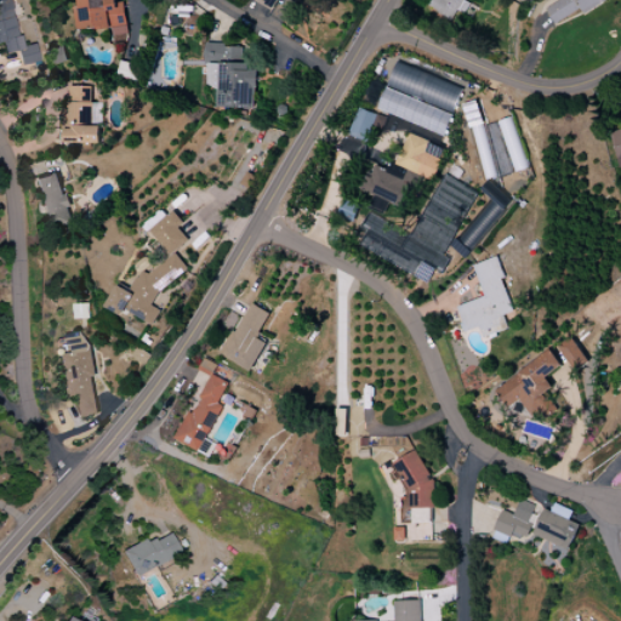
[(0,0),(0,43),(1,44),(4,55),(18,51),(21,66),(39,62),(35,44),(21,47),(10,0),(0,0)]
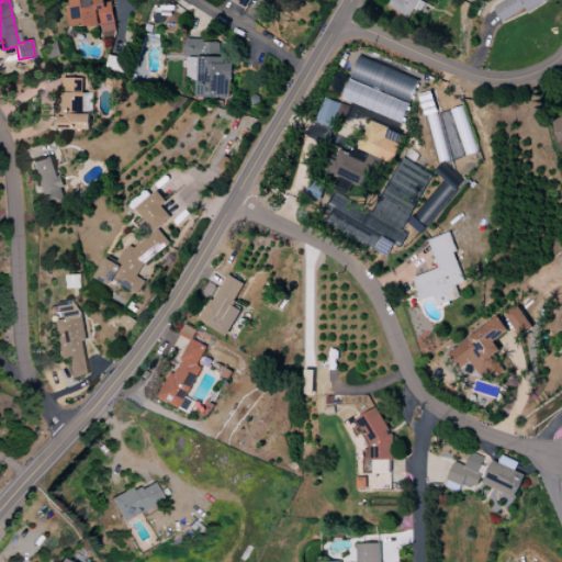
[(112,0),(107,0),(97,1),(96,0),(71,0),(72,6),(68,6),(70,27),(101,25),(102,32),(115,31),(112,0)]
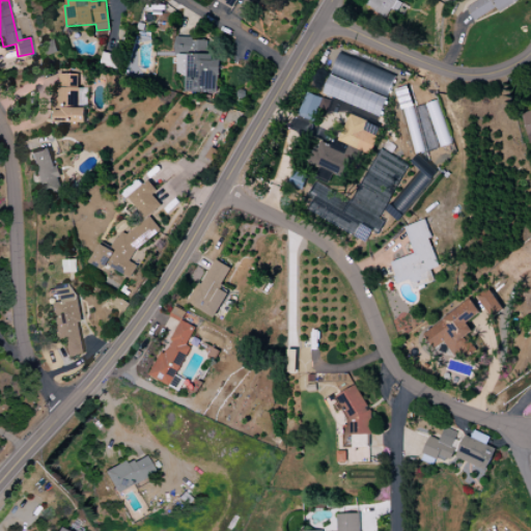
[(219,0),(234,8),(239,0),(219,0)]
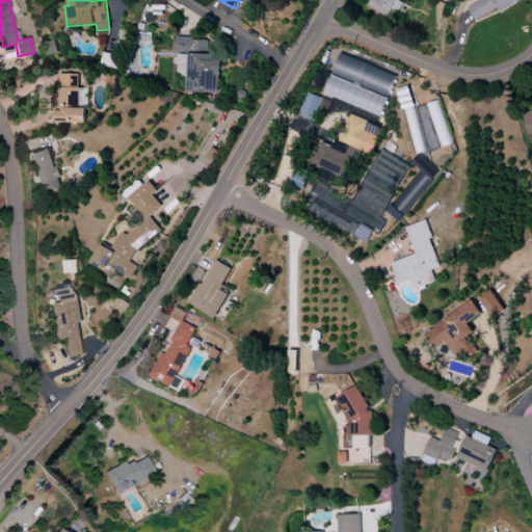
[(370,0),(367,6),(387,17),(391,8),(399,12),(404,3),(402,2),(403,0),(370,0)]
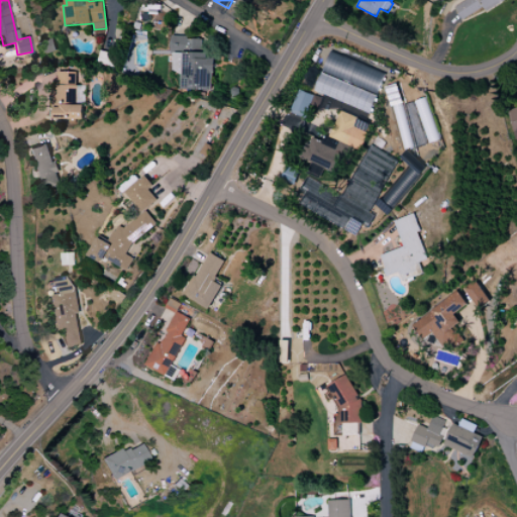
[(486,12),(505,0),(463,0),(453,7),(461,20),(483,7),(486,12)]
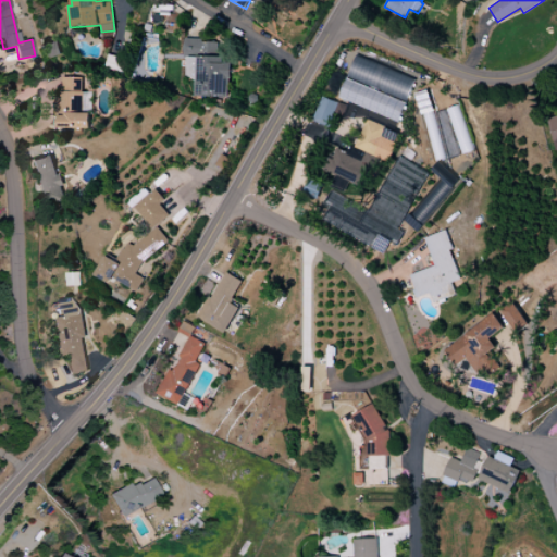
[(229,98),(230,63),(220,63),(220,40),(185,39),(184,59),(188,59),(188,77),(197,77),(196,97),(229,98)]
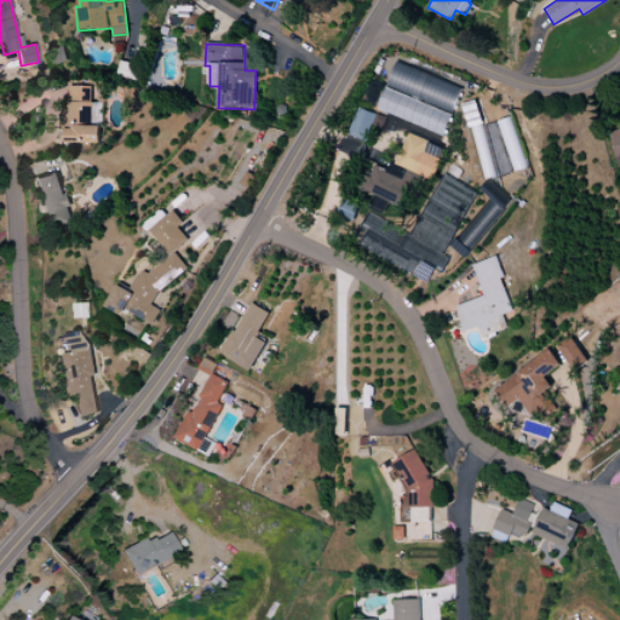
[(53,64),(68,61),(63,46),(49,50),(53,64)]
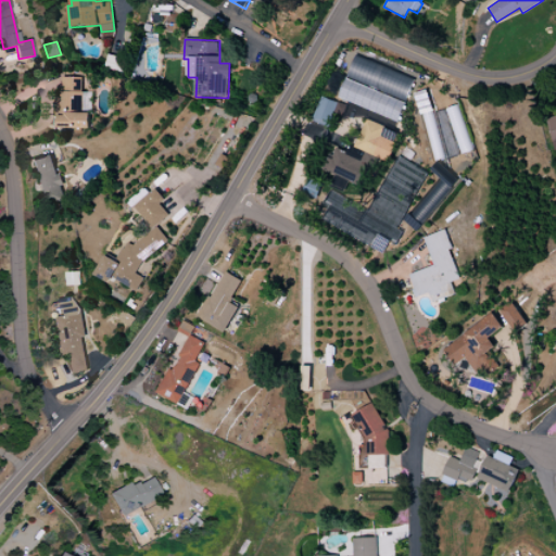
[(348,77),(397,96),(404,78),(354,60),(348,77)]
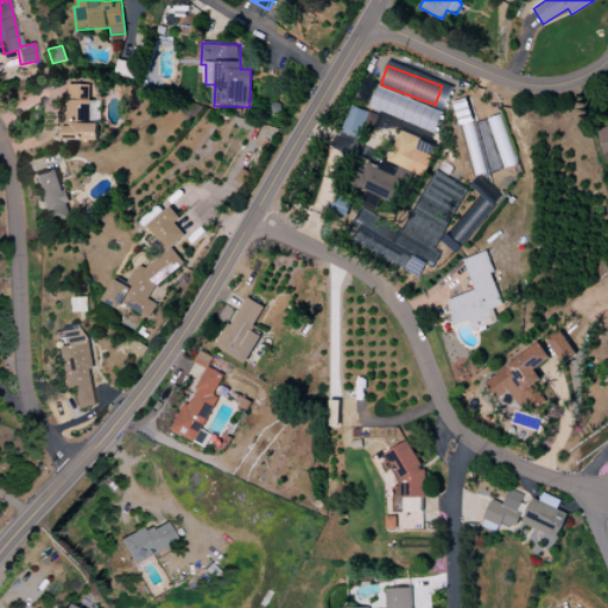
[(413,122),(416,112),(405,108),(409,97),(393,93),(391,99),(382,96),(380,105),(373,102),(372,107),(382,111),(382,113),(413,122)]
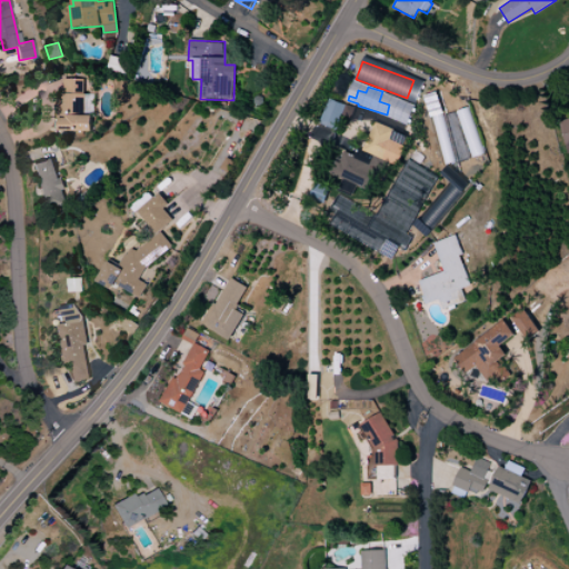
[(320,126),(338,129),(343,103),(326,99),(320,126)]
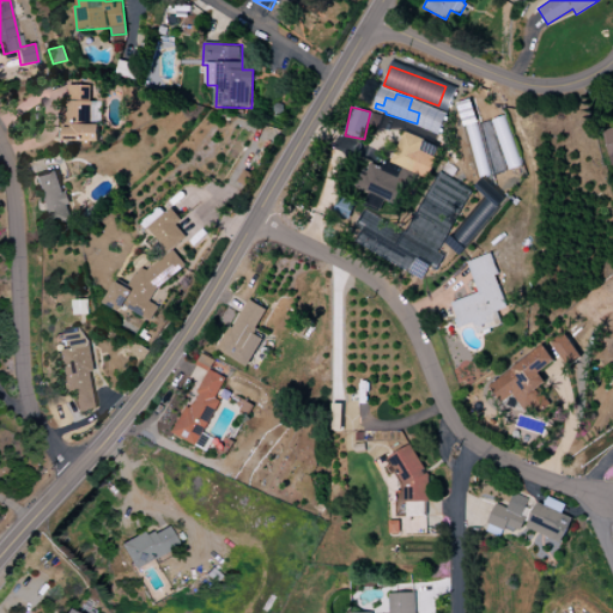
[(612,127),(602,131),(611,165),(612,164),(612,127)]
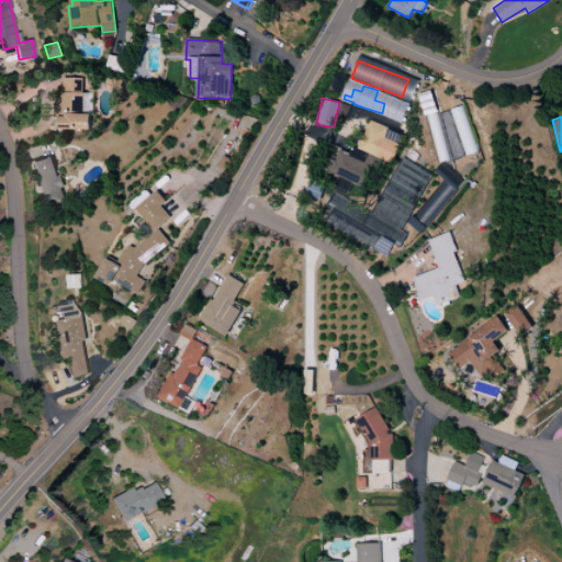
[(358,152),(393,163),(402,133),(367,122),(358,152)]
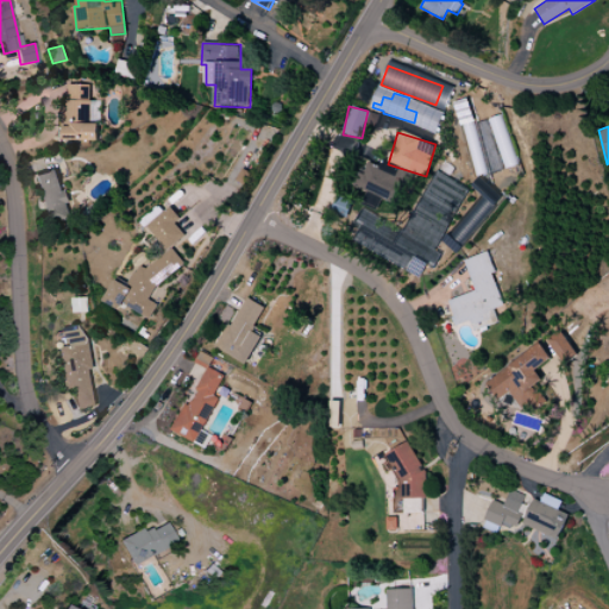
[(355,184),(388,200),(393,190),(399,193),(406,177),(366,159),(355,184)]
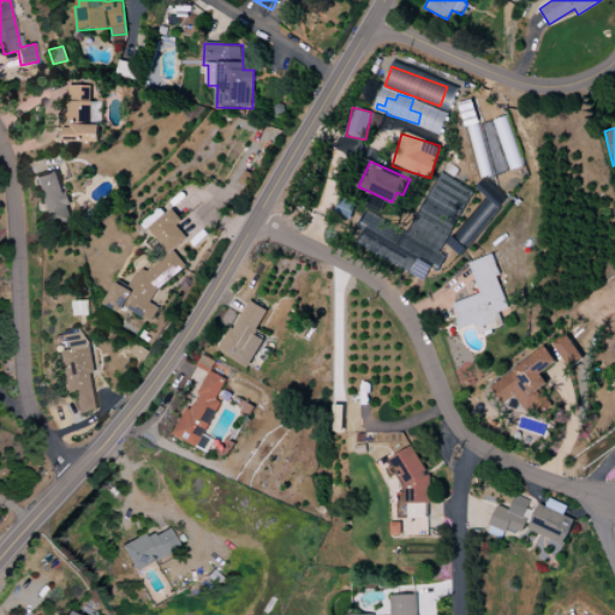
[(72,220),(58,171),(34,178),(47,227),(72,220)]
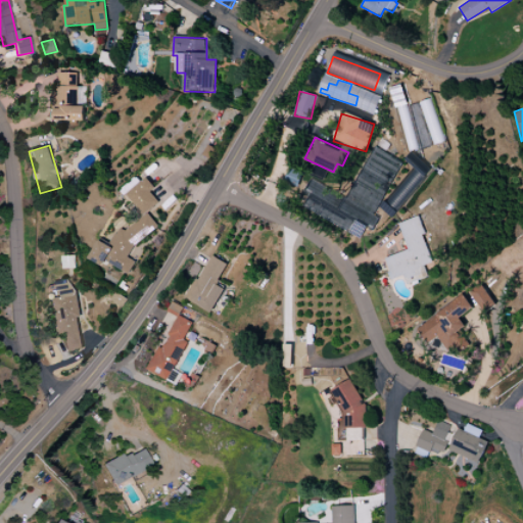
[(385,202),(396,210),(425,176),(415,167),(385,202)]
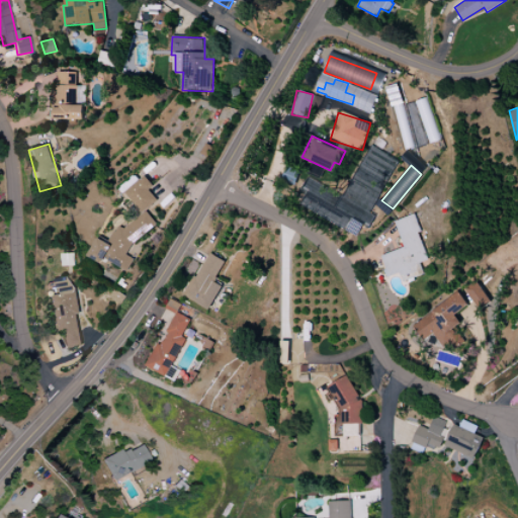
[(149,190),(154,186),(146,176),(125,192),(142,213),(158,200),(149,190)]
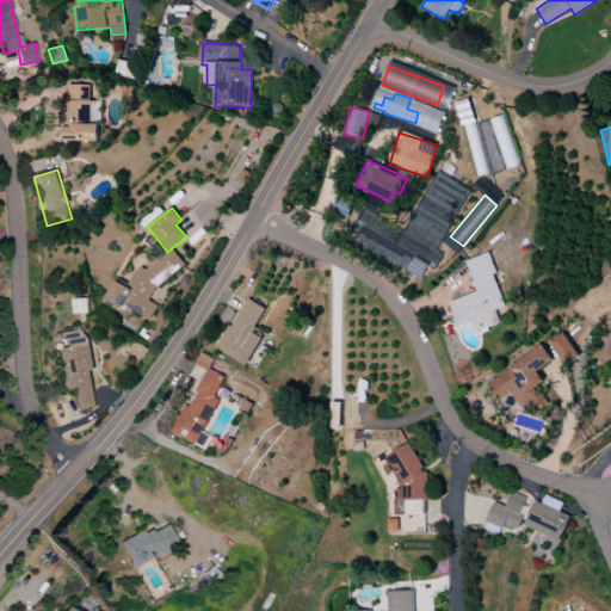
[(351,244),(424,273),(427,265),(436,269),(443,254),(417,244),(418,241),(405,236),(407,229),(364,213),(351,244)]
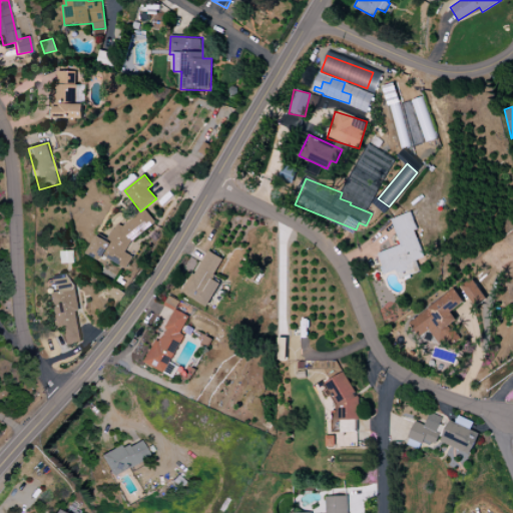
[(155,222),(145,209),(123,226),(116,223),(109,240),(97,235),(88,254),(100,261),(103,258),(127,269),(132,257),(125,252),(130,242),(155,222)]
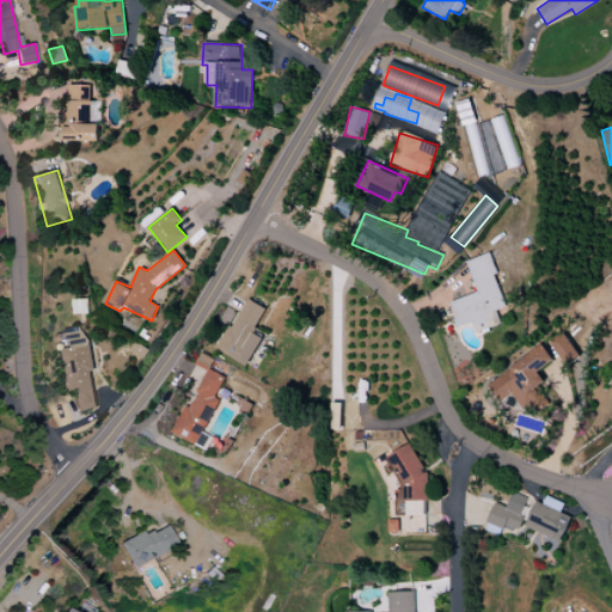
[(501,324),(496,311),(507,307),(489,254),(466,261),(477,293),(450,301),(458,326),(473,323),(476,332),(501,324)]
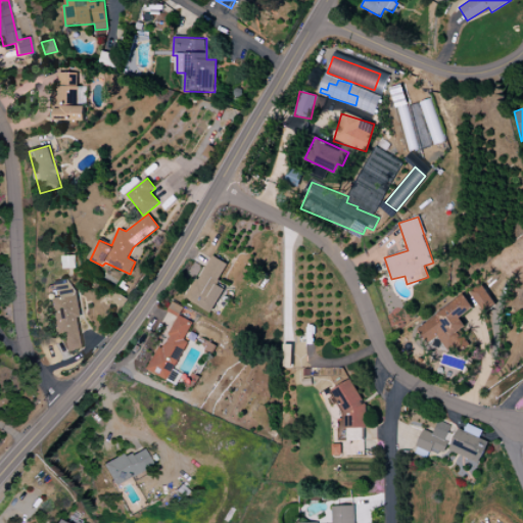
[(188,299),(212,312),(225,288),(217,285),(227,264),(209,254),(188,299)]
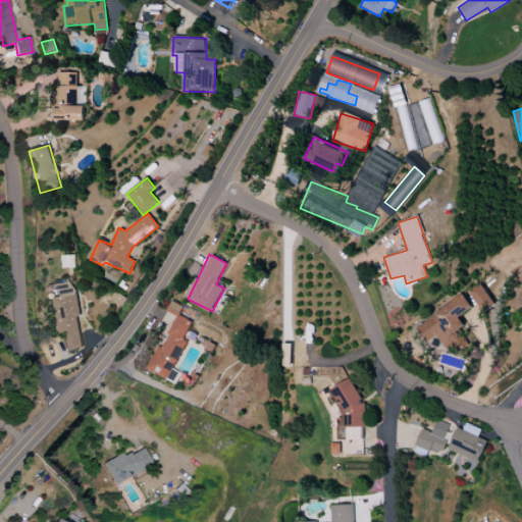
[(54,332),(62,331),(64,349),(82,347),(72,279),(54,281),(56,297),(49,298),(54,332)]
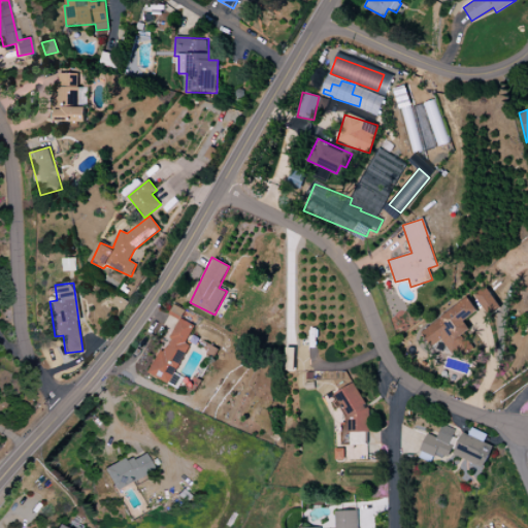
[(488,315),(500,306),(485,286),(473,294),(488,315)]
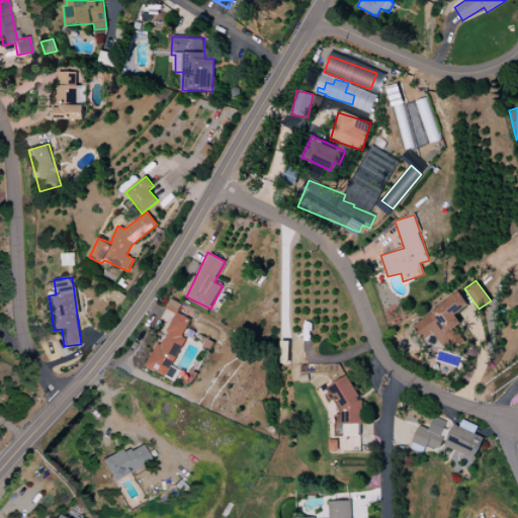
[(414,324),(424,340),(433,334),(444,349),(451,344),(455,350),(465,342),(455,327),(461,323),(455,315),(468,306),(459,292),(414,324)]
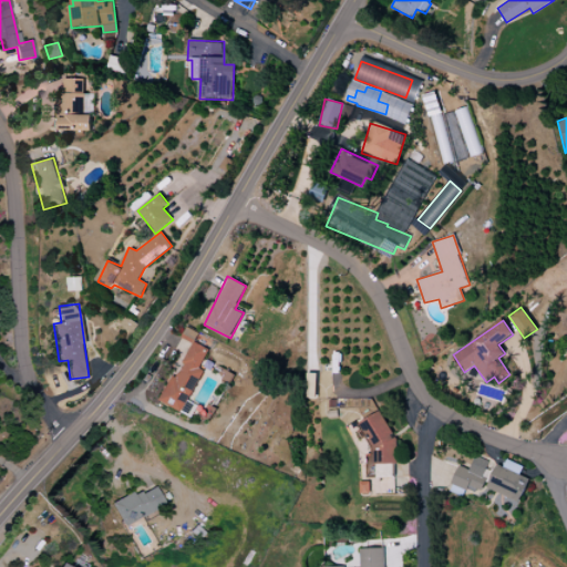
[(162,402),(183,412),(203,371),(198,369),(208,349),(194,342),(198,333),(186,327),(181,338),(191,342),(162,402)]
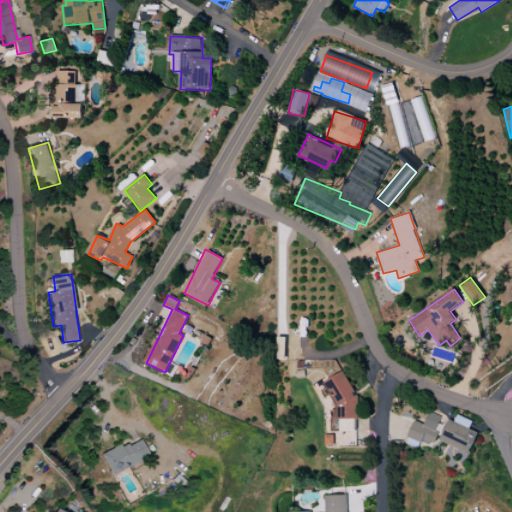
[(441,417),(428,412),(424,425),(413,420),(407,436),(434,446),(439,431),(436,430),(441,417)]
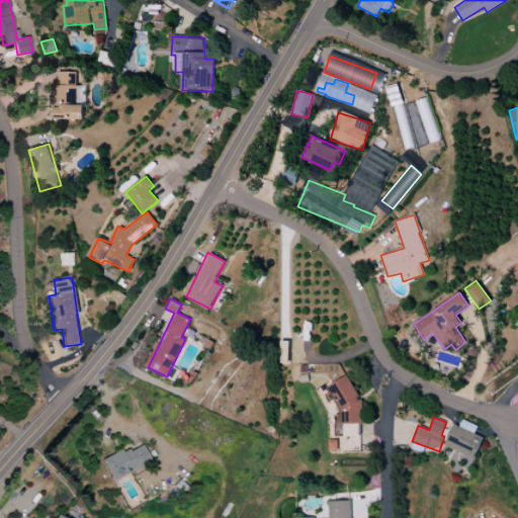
[(463,428),(454,424),(444,445),(475,459),(485,437),(463,428)]
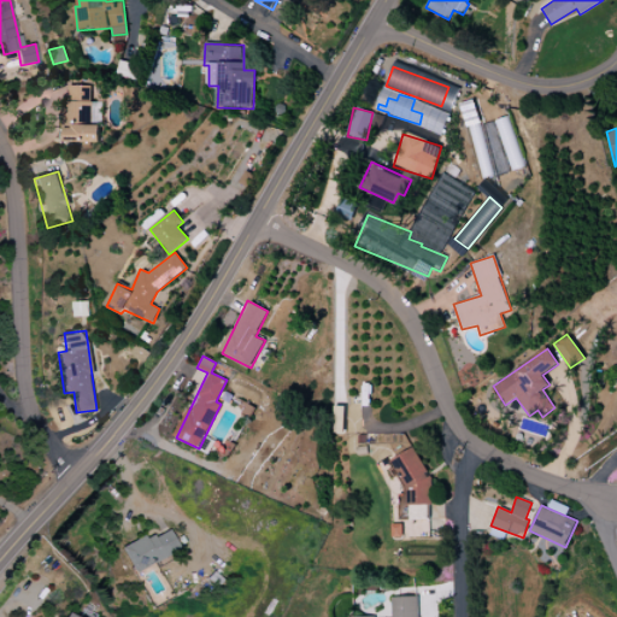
[(121,550),(131,573),(180,551),(169,528),(121,550)]
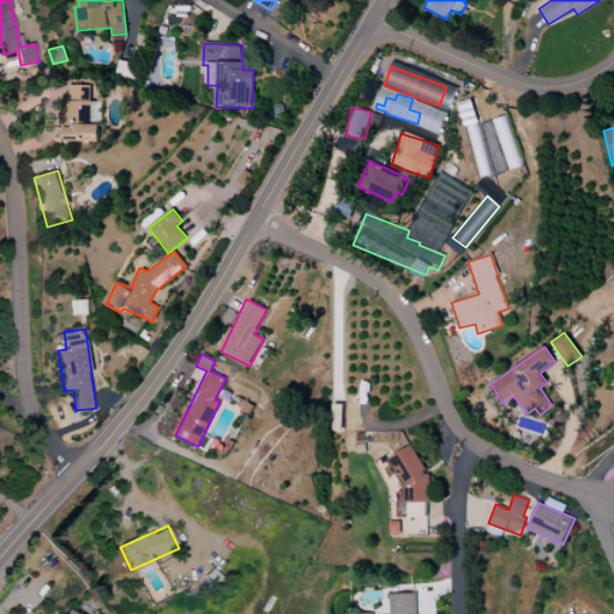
[(416,613),(416,594),(389,594),(390,613),(372,613),(416,613)]
